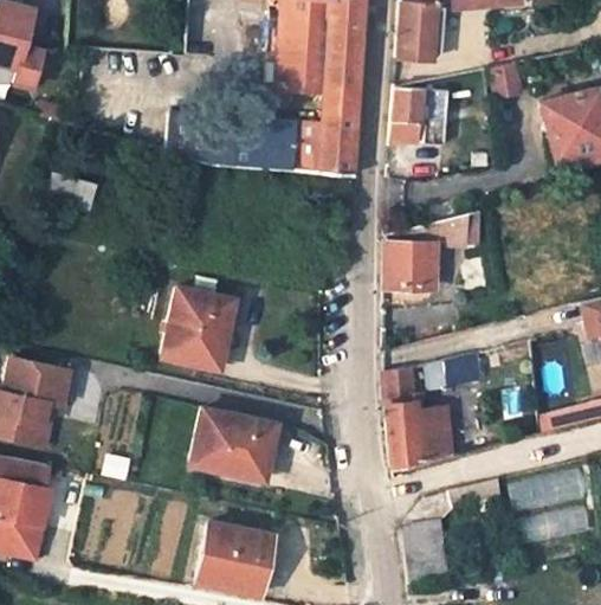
[(38,85),(49,39),(30,34),(37,7),(10,0),(0,0),(0,60),(21,65),(18,81),(38,85)]
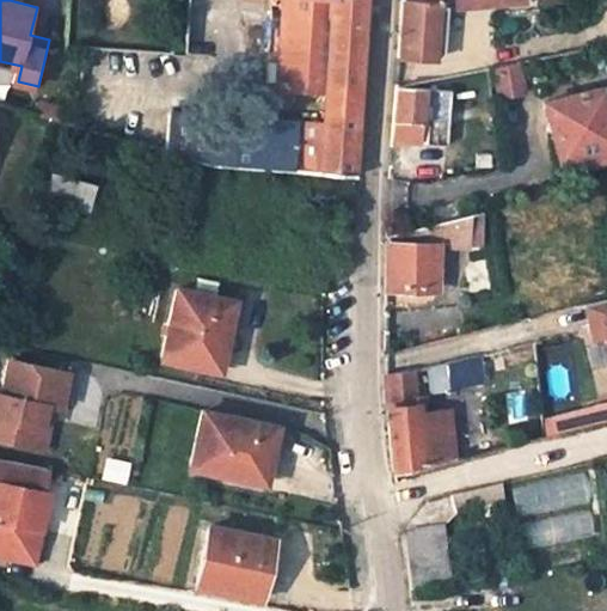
[(288,0),(283,85),(329,87),(327,122),(301,121),(298,169),(359,175),(369,0),(288,0)]
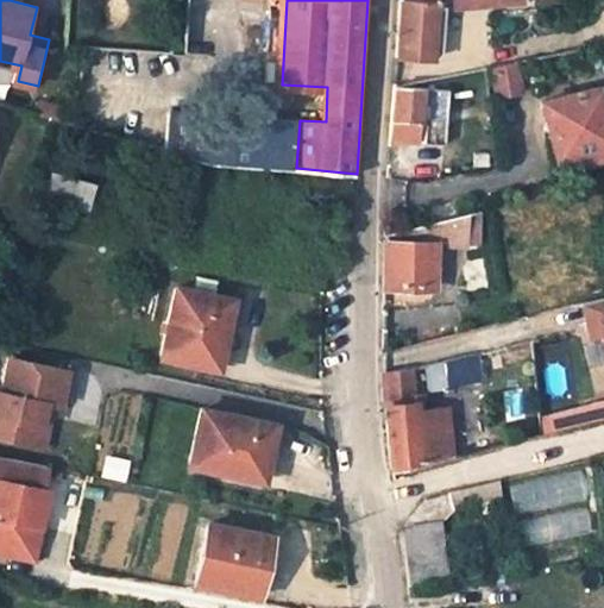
[(436,13),(438,1),(417,0),(401,0),(398,56),(434,57),(436,13)]
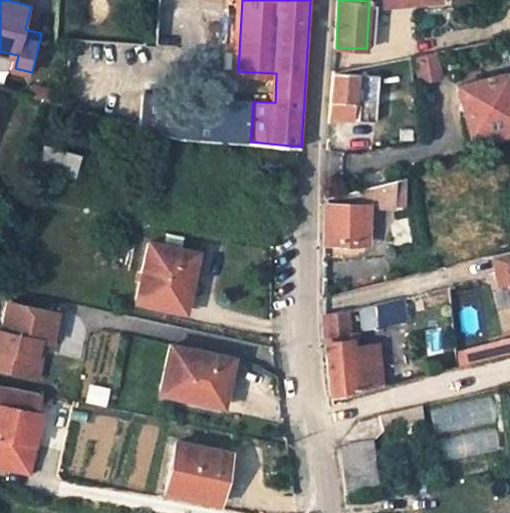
[(368,0),(369,1),(368,11),(448,5),(447,0),(368,0)]
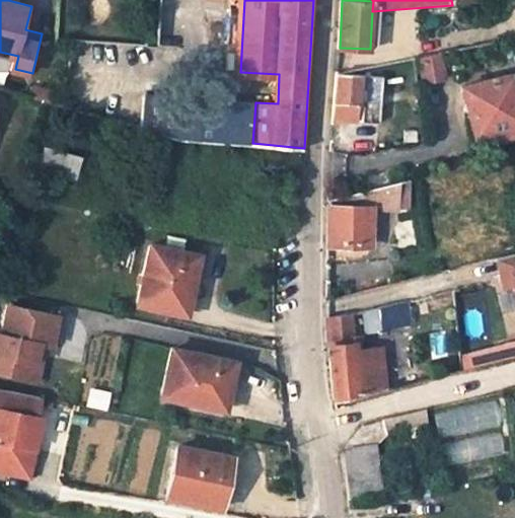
[(216,10),(215,22),(240,24),(241,10),(216,10)]
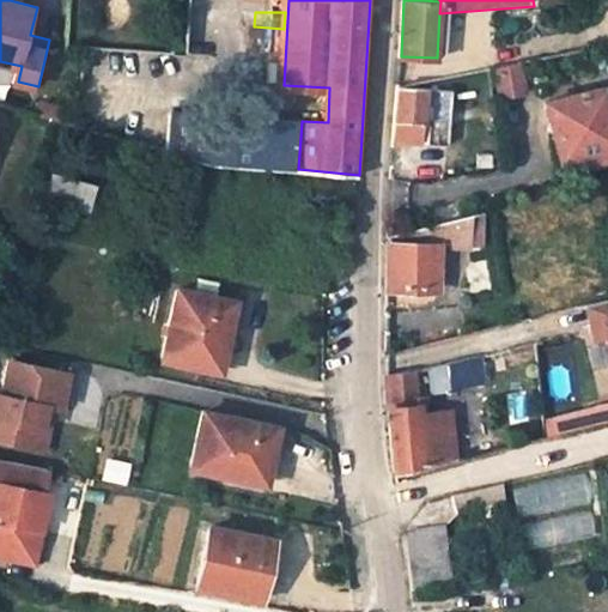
[(530,94),(524,64),(496,68),(502,100),(530,94)]
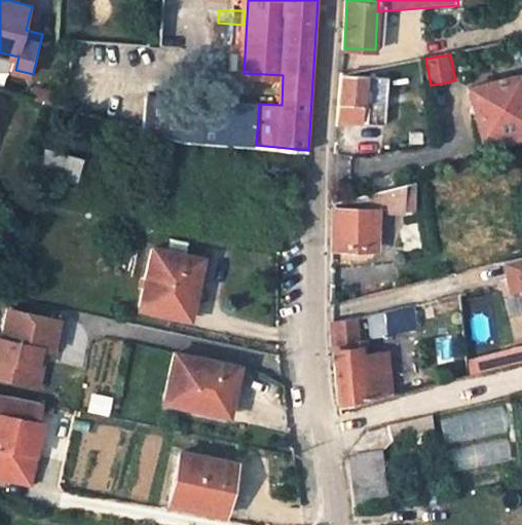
[(386,126),(390,78),(342,75),(339,123),(362,126),(363,106),(372,107),(371,124),(386,126)]
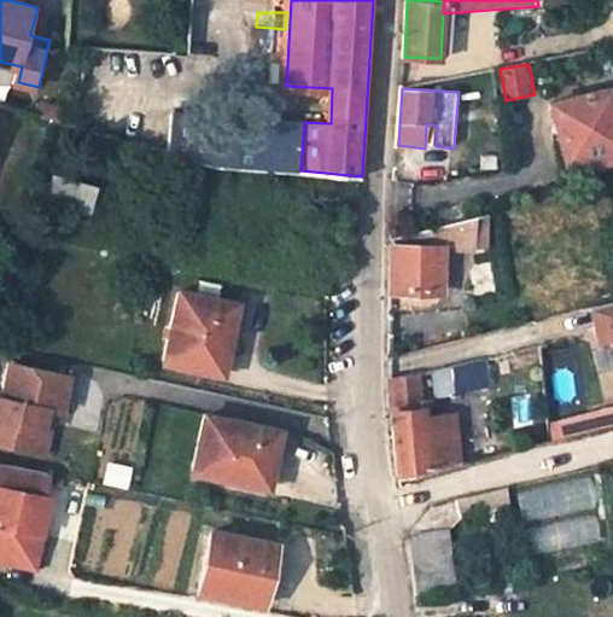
[(612,99),(609,88),(552,104),(566,162),(593,155),(612,149),(612,99)]
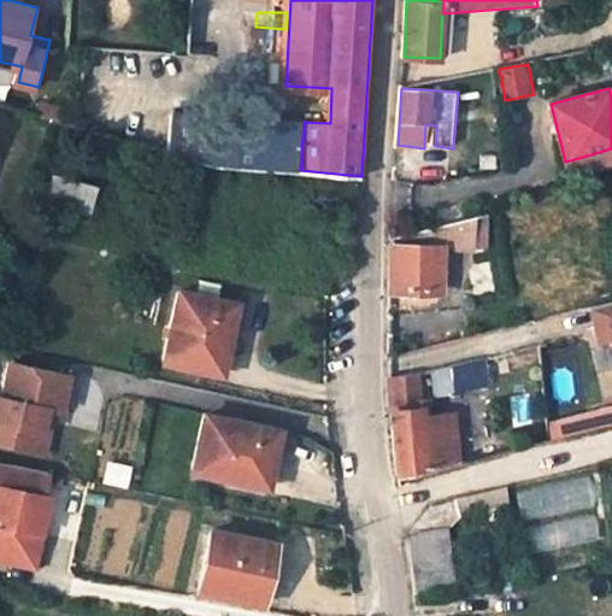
[(241,118),(240,165),(300,170),(304,122),(241,118)]
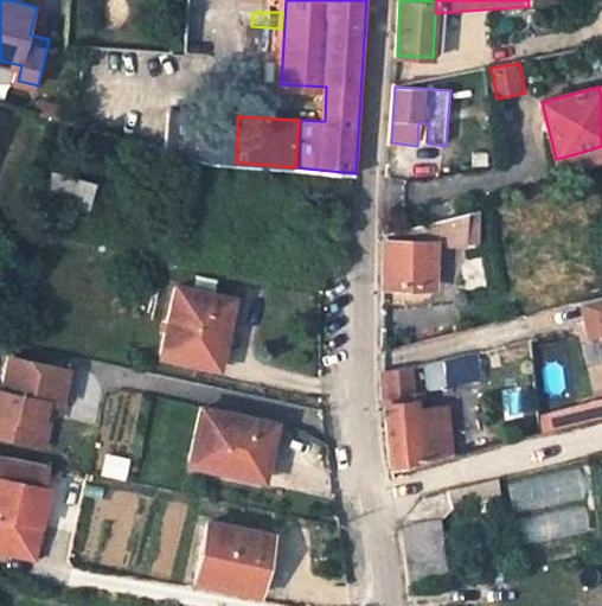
[(601,146),(582,152),(586,165),(601,159),(601,146)]
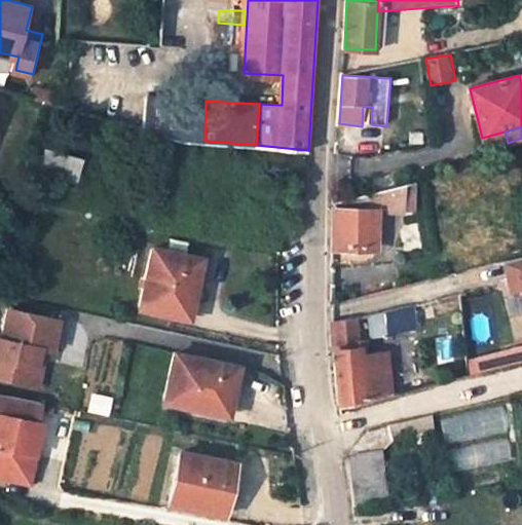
[(51,147),(44,172),(77,182),(83,157),(51,147)]
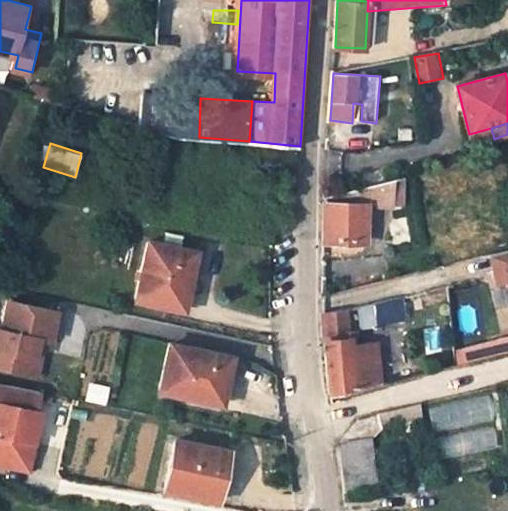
[(404,207),(403,178),(394,180),(394,207),(404,207)]
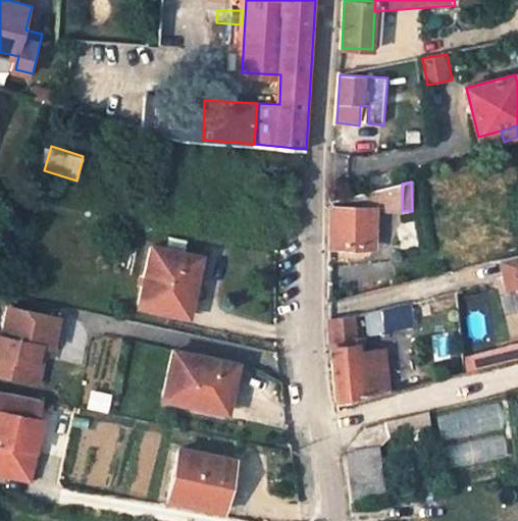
[(331,246),(375,246),(376,206),(385,207),(385,211),(402,211),(402,184),(331,202),(331,246)]
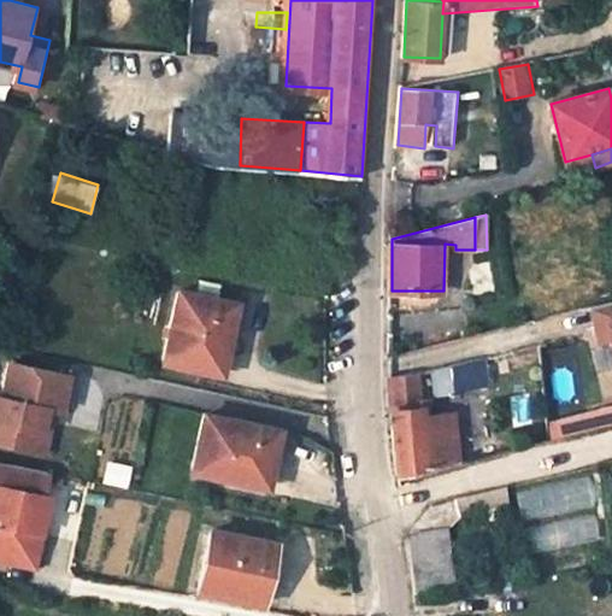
[(184,292),(169,361),(218,371),(229,324),(235,324),(240,304),(184,292)]
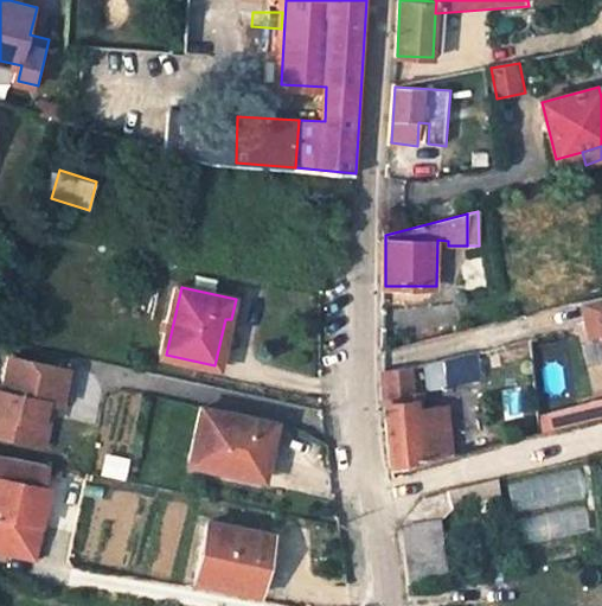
[(601,297),(590,300),(599,336),(601,345),(601,297)]
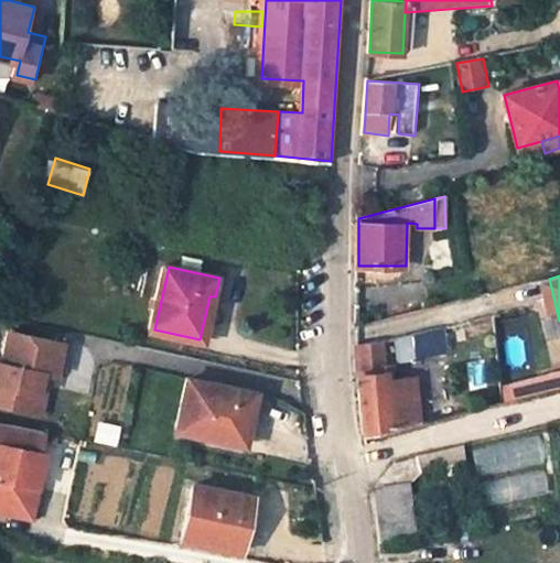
[(557,312),(549,279),(539,281),(548,314),(557,312)]
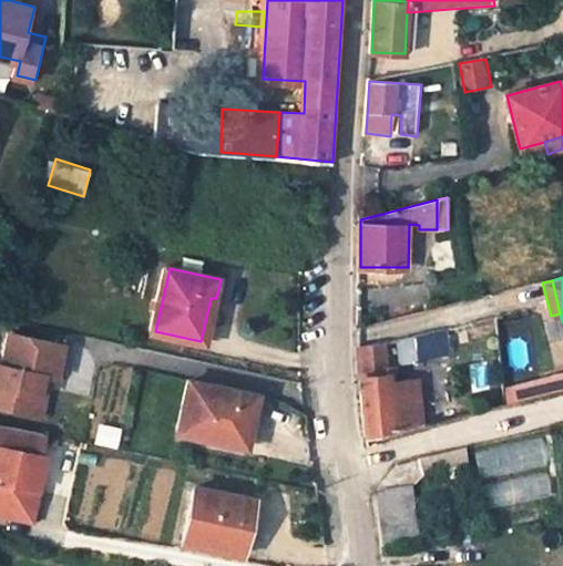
[(397,319),(402,363),(433,356),(432,354),(450,350),(444,307),(397,319)]
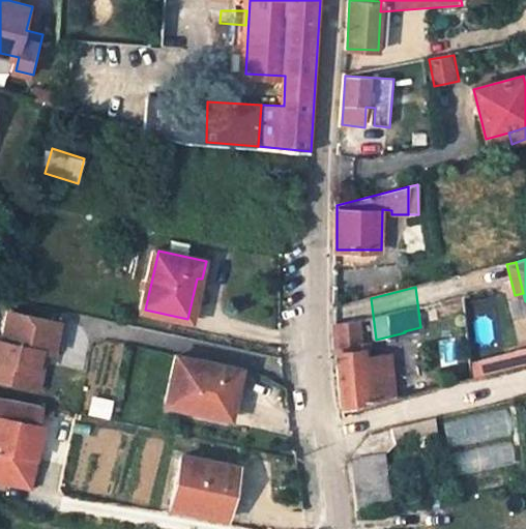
[(0,379),(36,387),(44,349),(50,351),(56,352),(63,321),(12,311),(6,341),(0,339),(0,379)]
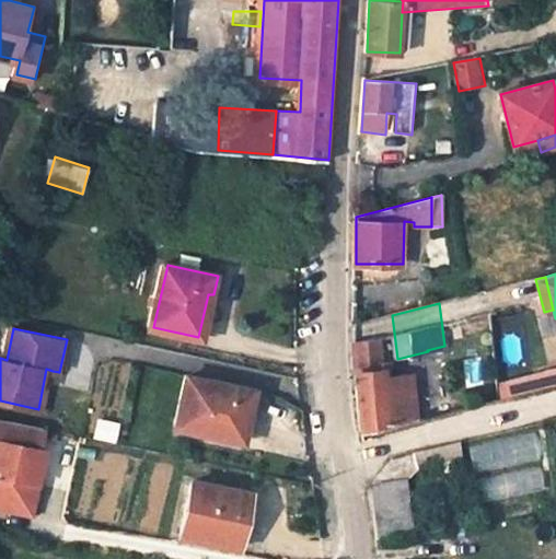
[(381,339),(355,344),(355,372),(362,432),(389,427),(384,377),(381,339)]
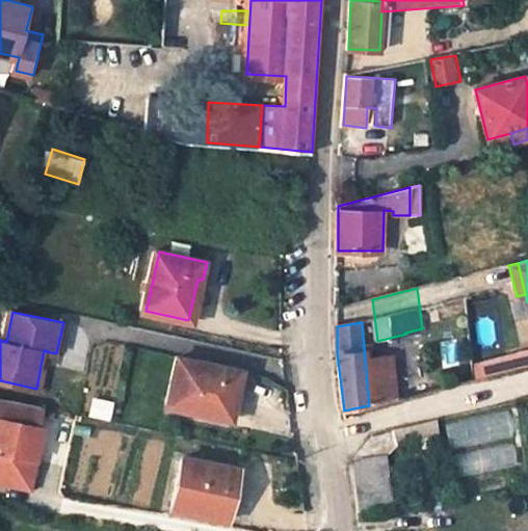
[(527,351),(481,363),(484,377),(527,367),(527,351)]
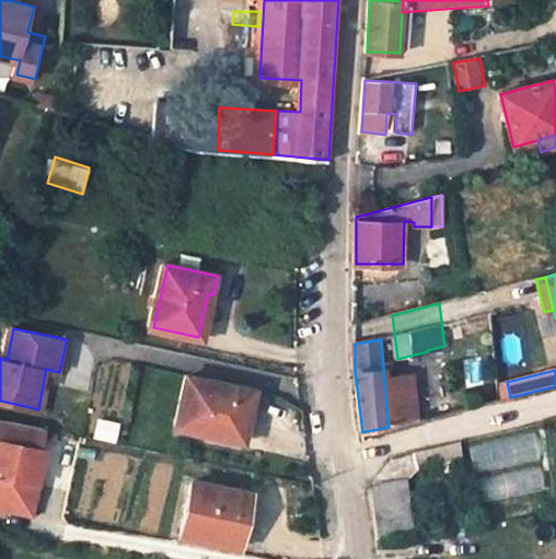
[(414,374),(384,377),(389,427),(418,419),(414,374)]
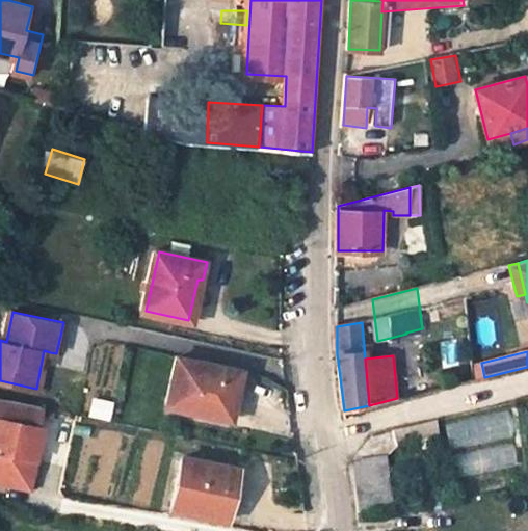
[(245,372),(181,357),(170,404),(195,410),(227,417),(231,397),(238,398),(245,372)]
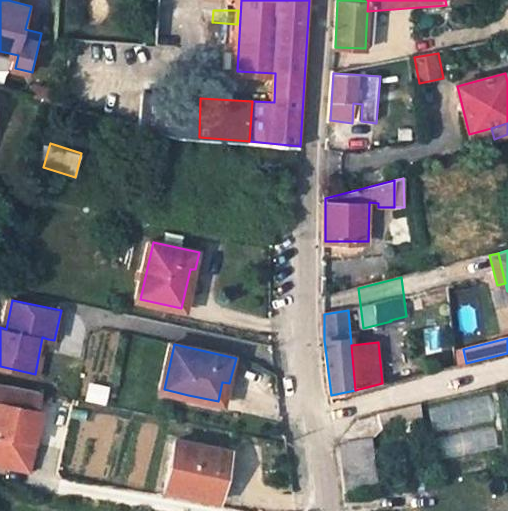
[(33,460),(43,413),(35,411),(40,390),(0,381),(0,464),(11,467),(18,463),(19,457),(33,460)]
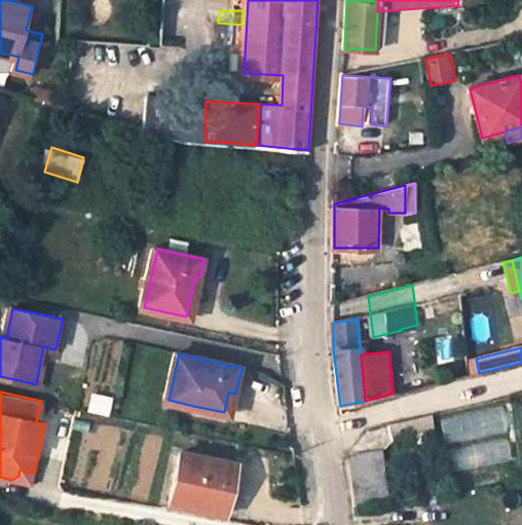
[(169,400),(164,419),(189,424),(193,406),(169,400)]
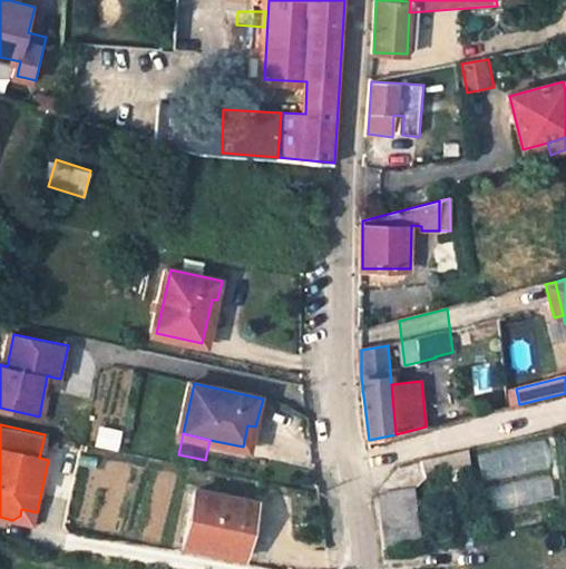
[(499,480),(501,507),(556,502),(552,445),(484,451),(486,481),(499,480)]
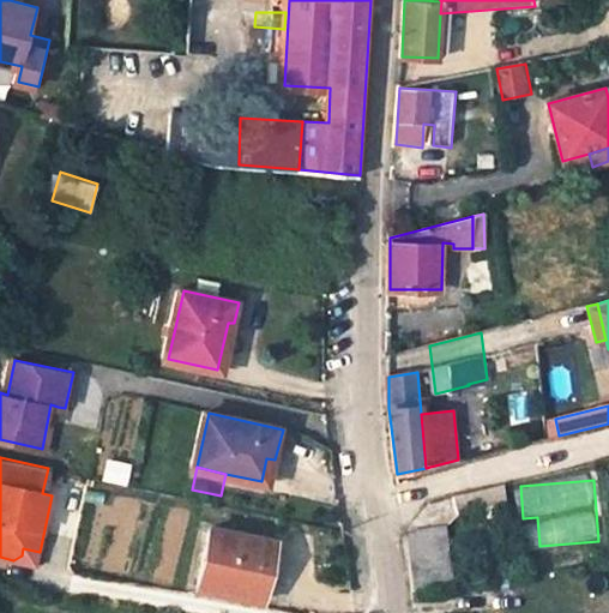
[(462,517),(512,506),(506,486),(456,498),(462,517)]
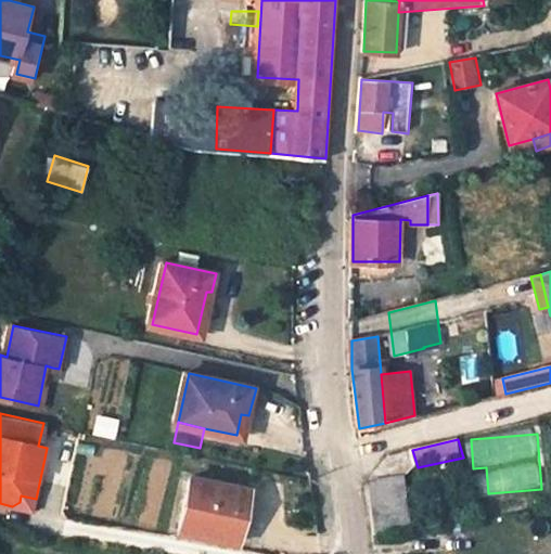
[(193,476),(182,531),(235,541),(241,510),(246,512),(251,488),(193,476)]
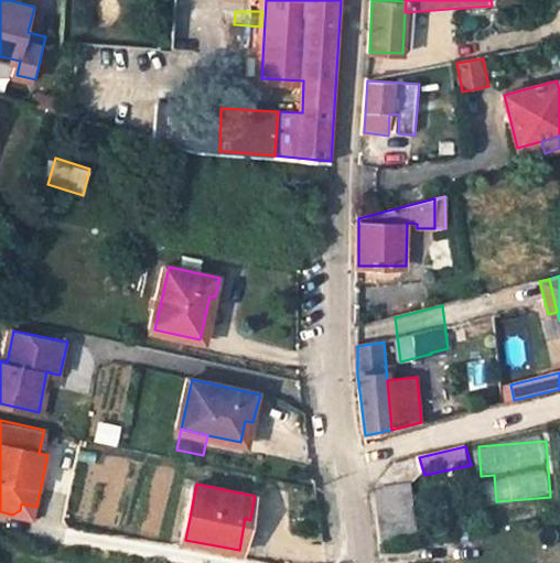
[(412,486),(373,491),(381,545),(419,540),(412,486)]
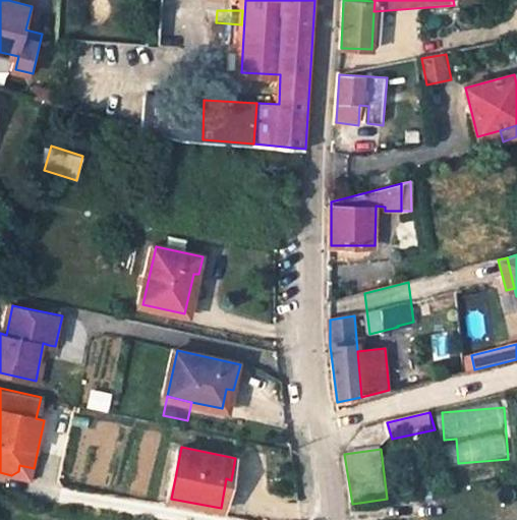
[(34,468),(19,465),(18,471),(11,475),(31,480),(34,468)]
